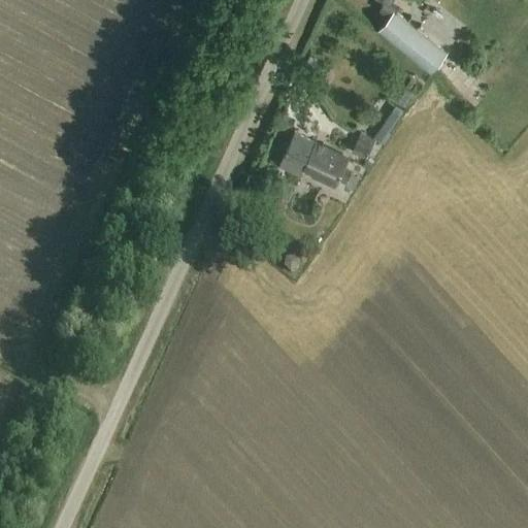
[(447,51),(395,9),(397,8),(390,2),(391,0),(383,0),(378,8),(389,15),(377,29),(430,72),(432,69),(448,52),(447,51)]
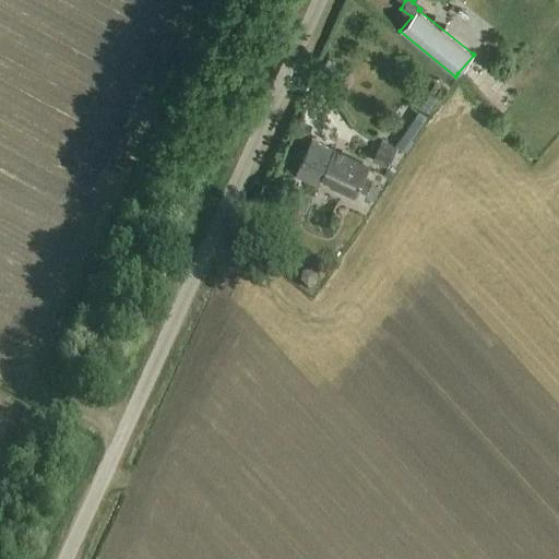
[(419,108),(427,113),(432,106),(425,100),(419,108)]
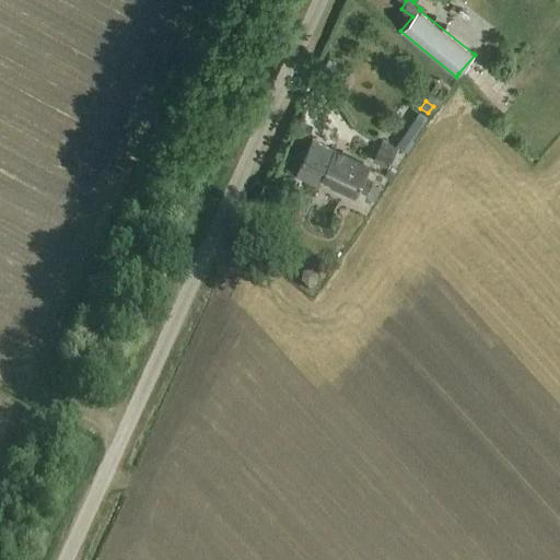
[(395,124),(405,108),(399,105),(389,120),(395,124)]
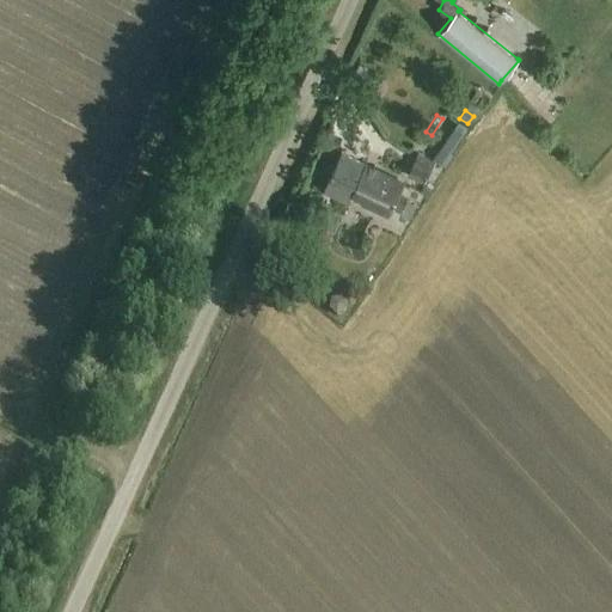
[(458,121),(440,146),(448,152),(466,127),(458,121)]
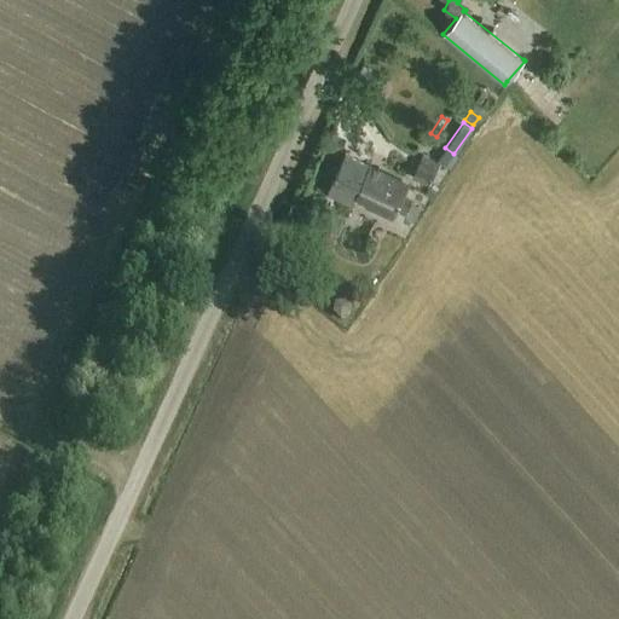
[(357,197),(393,213),(406,184),(345,155),(327,195),(352,207),(357,197)]
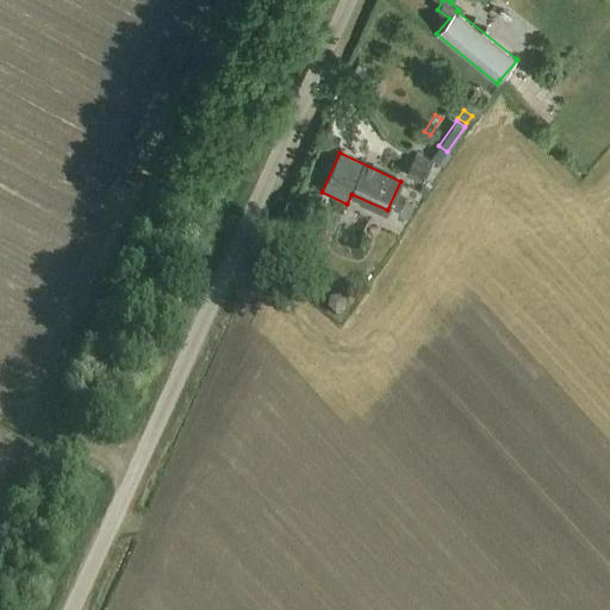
[(423,182),(431,162),(416,155),(406,175),(423,182)]
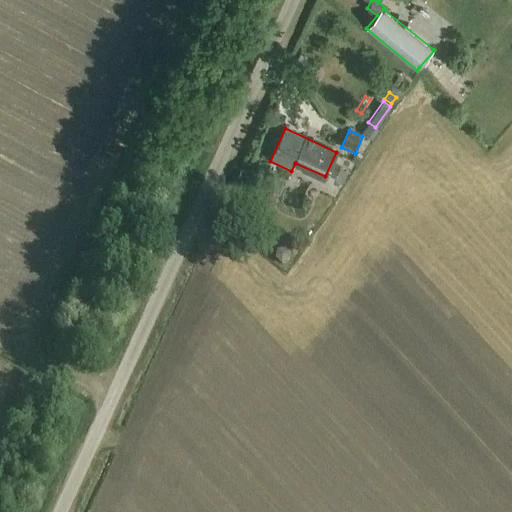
All buildings are outlined.
